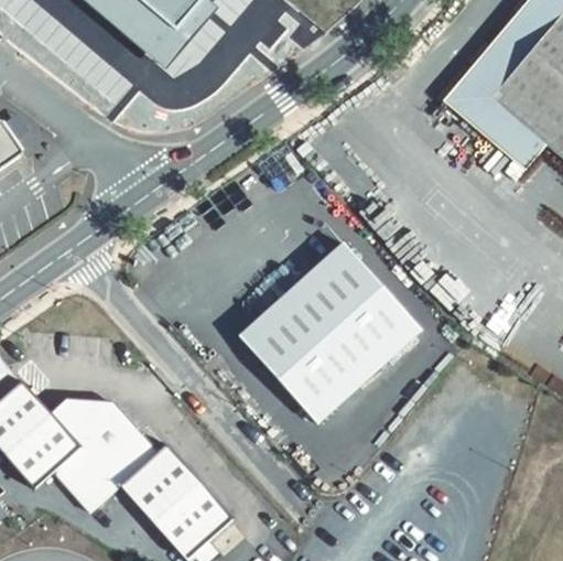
[(166,0),(159,12),(171,22),(180,10),(166,0)]
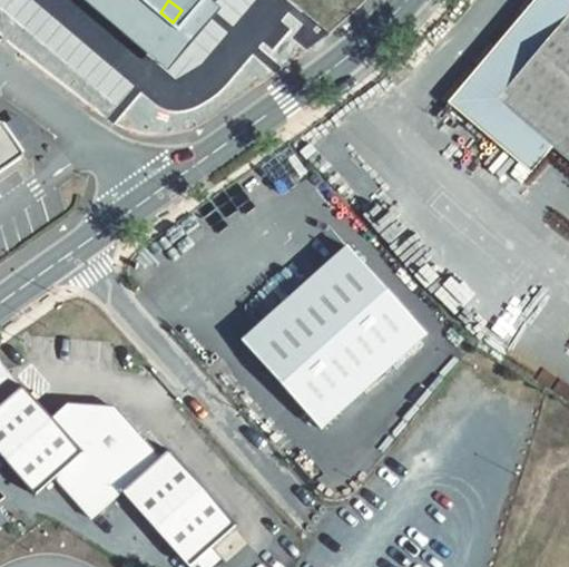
[(530,172),(552,146),(568,125),(568,0),(532,0),(494,46),(448,103),(530,172)]
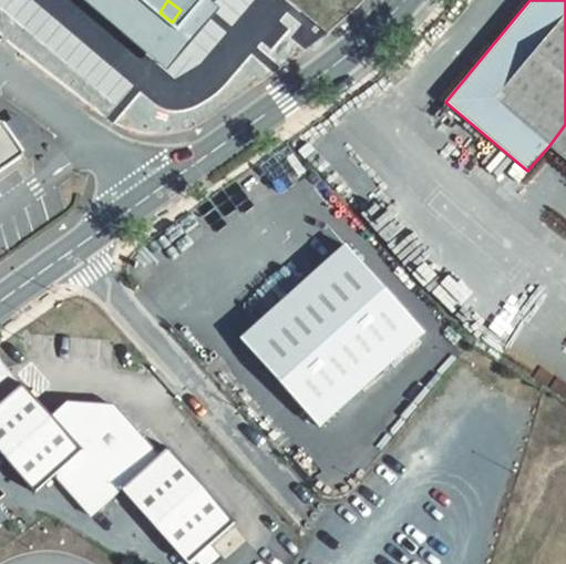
[(0,165),(20,151),(0,121),(0,165)]
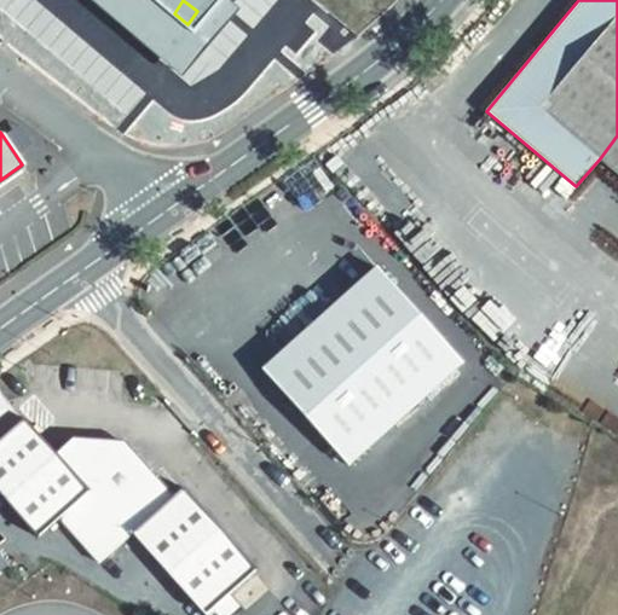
[(617,135),(600,158),(617,173),(617,135)]
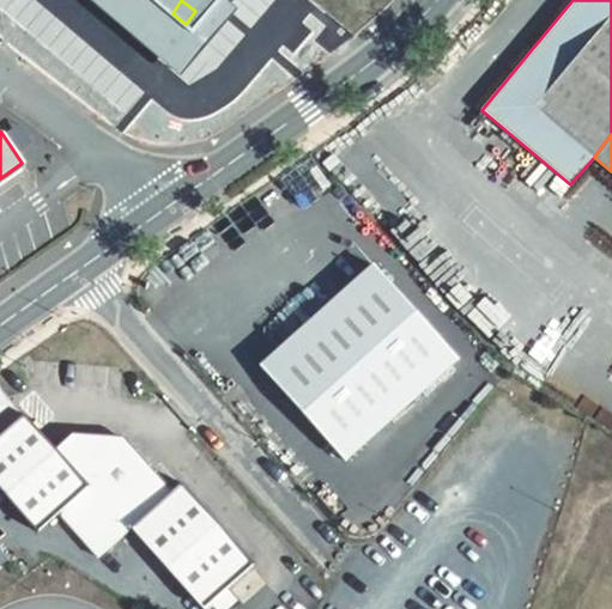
[(456,360),(371,263),(259,363),(344,460),(456,360)]
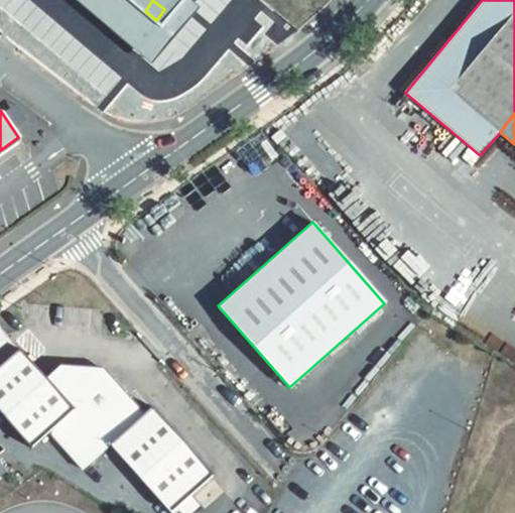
[(20,347),(0,364),(0,411),(31,449),(48,432),(83,470),(110,444),(171,511),(190,494),(214,474),(151,405),(135,419),(101,382),(101,368),(59,364),(45,376),(20,347)]
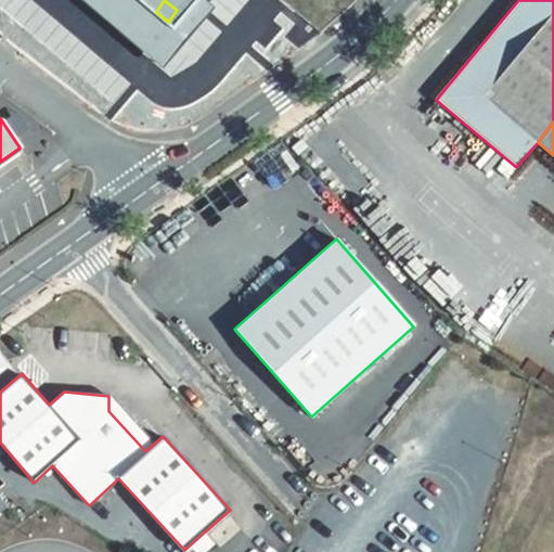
[(153,444),(108,396),(108,411),(145,451),(153,444)]
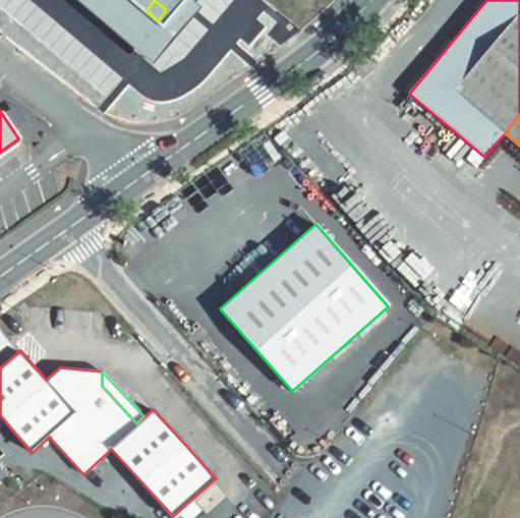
[(192,499),(173,516),(174,517),(189,517),(200,508),(192,499)]
